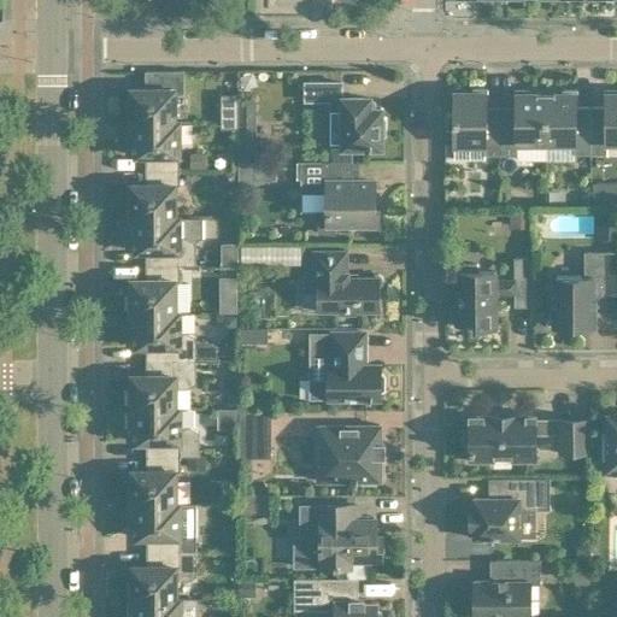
[(131,99),(128,101),(128,121),(175,121),(175,90),(177,90),(184,89),(184,77),(184,70),(146,70),(146,77),(146,87),(131,87),(131,99)]
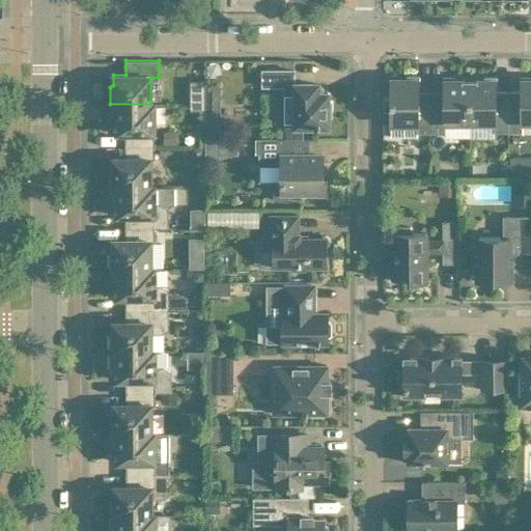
[(263,70),(263,85),(285,85),(285,121),(296,121),(296,124),(303,124),(328,124),(328,115),(331,115),(331,102),(328,102),(328,92),(318,92),(318,83),(295,83),(295,70),(263,70)]
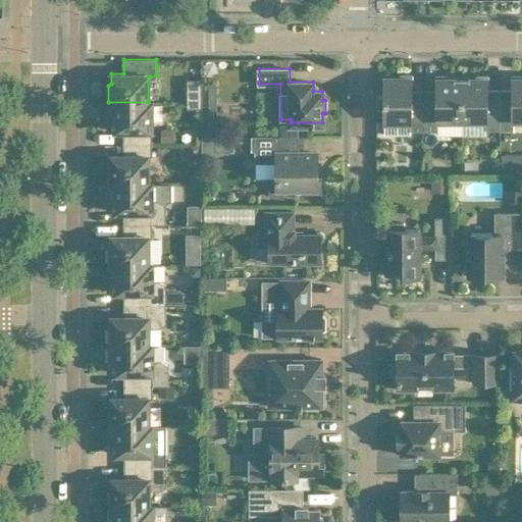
[(384,106),(384,121),(384,134),(411,134),(411,129),(424,129),(424,93),(411,93),(411,83),(413,83),(413,74),(400,74),(400,76),(384,76),(384,92),(378,92),(378,106),(384,106)]
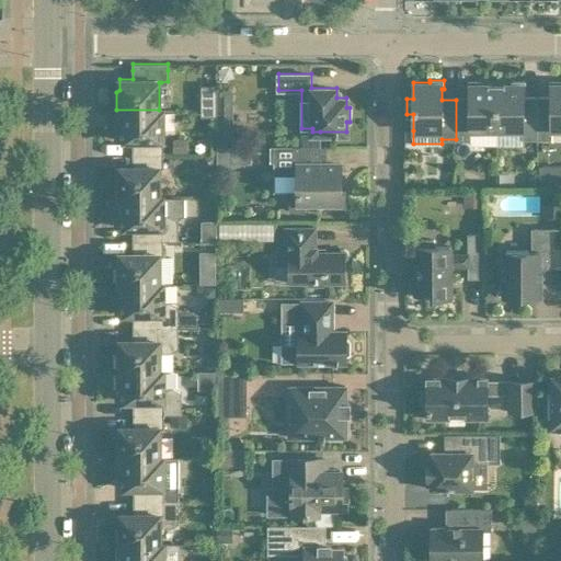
[(552,128),(560,128),(560,80),(549,80),(550,90),(551,90),(551,95),(537,95),(538,139),(552,139),(552,128)]
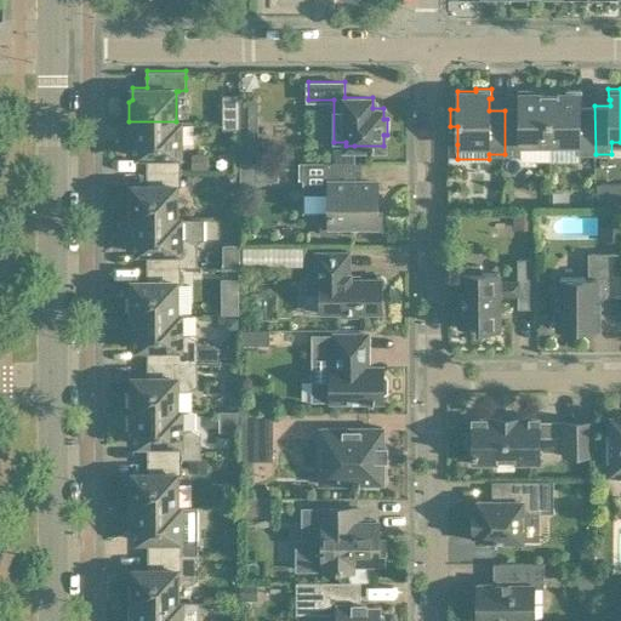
[(522,142),(550,142),(550,92),(534,93),(534,90),(518,90),(518,100),(519,100),(519,110),(505,110),(505,154),(522,154),(522,142)]
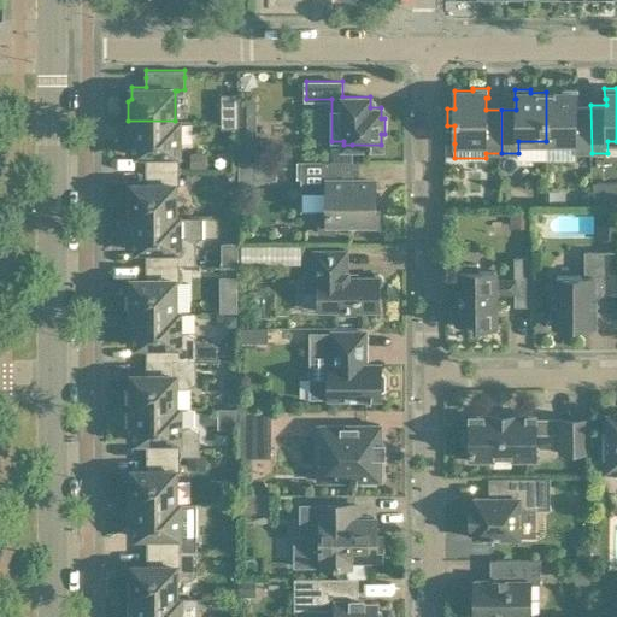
[(575,153),(592,153),(591,105),(576,105),(576,99),(577,99),(577,89),(562,89),(562,93),(546,92),(546,141),(575,141),(575,153)]
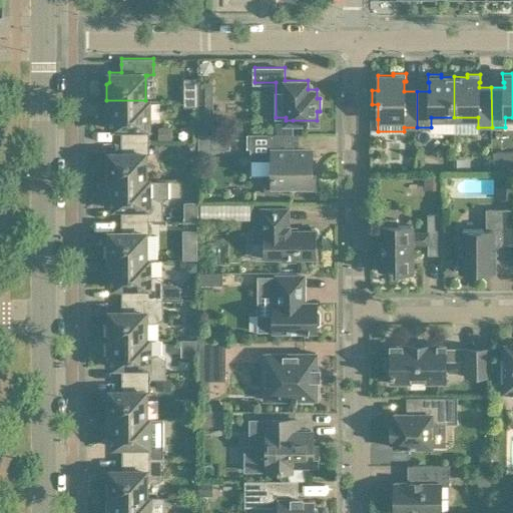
[(183,77),(183,105),(198,105),(198,77),(183,77)]
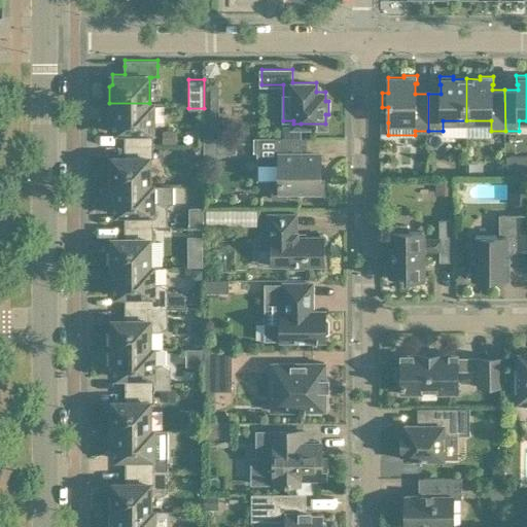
[(125,132),(125,144),(153,144),(153,103),(149,103),(109,103),(109,119),(112,121),(116,121),(115,132),(125,132)]
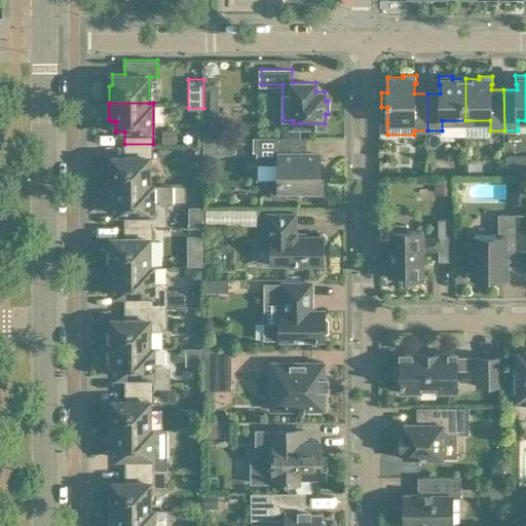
[(203,104),(203,137),(216,137),(218,137),(218,104),(203,104)]
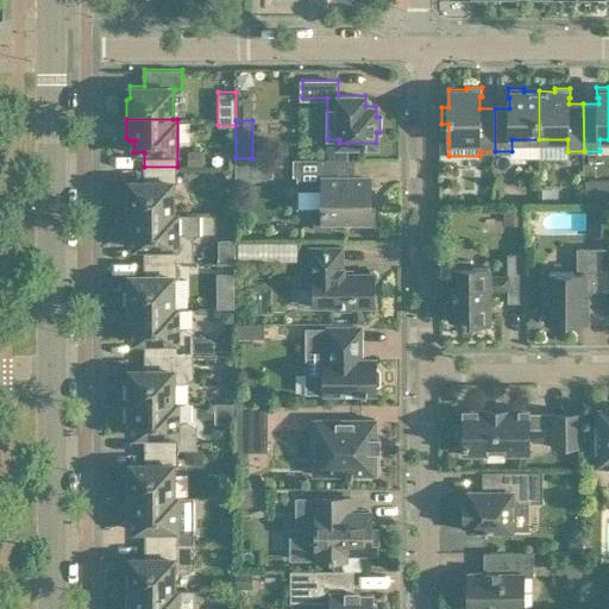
[(539,157),(539,139),(512,139),(512,151),(512,158),(539,157)]
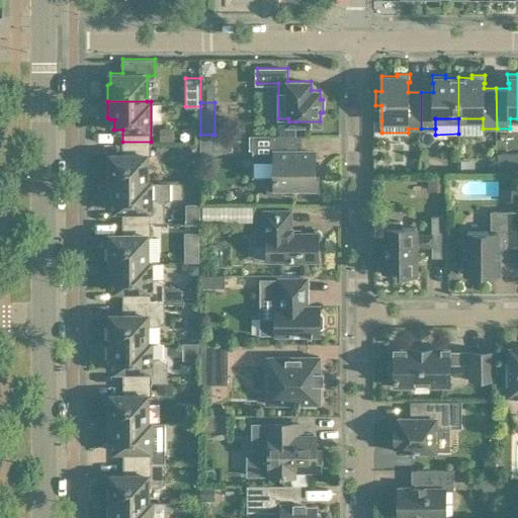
[(458,118),(458,134),(483,134),(483,128),(483,118),(458,118)]
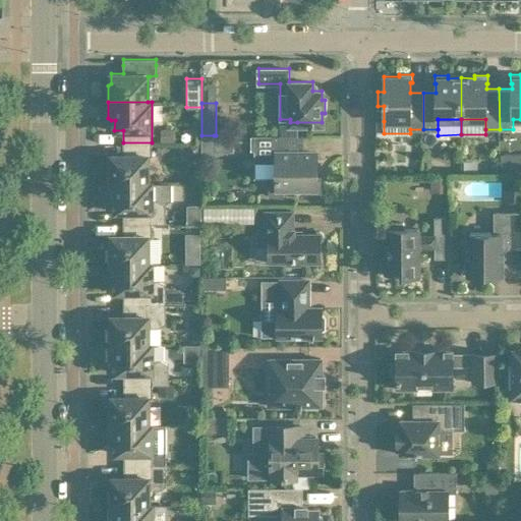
[(296,135),(297,122),(290,122),(280,122),(280,135),(283,135),(296,135)]
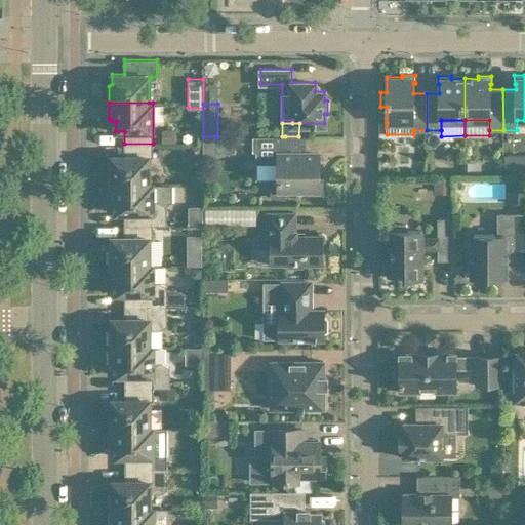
[(162,129),(162,143),(176,143),(176,129),(162,129)]
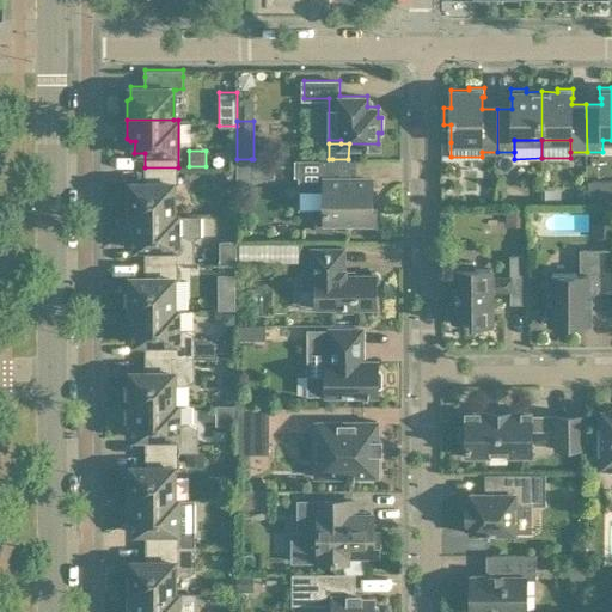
[(237,159),(237,182),(251,182),(251,159),(237,159)]
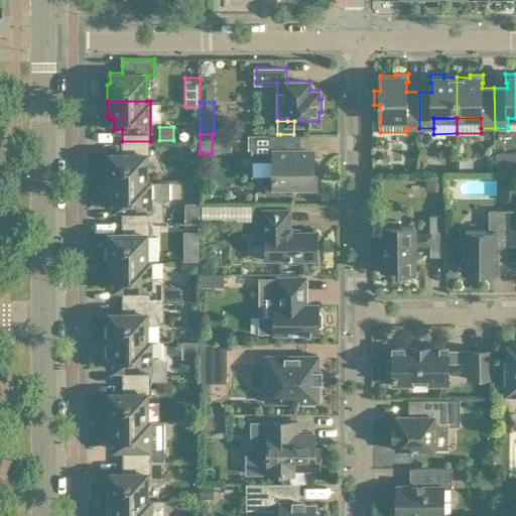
[(212,134),(212,153),(231,153),(231,134),(214,134),(212,134)]
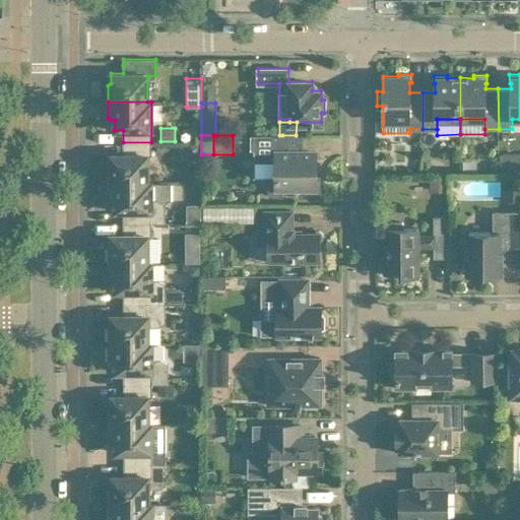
[(264,135),(250,135),(251,150),(254,150),(254,163),(275,161),(275,177),(268,177),(268,195),(285,195),(285,188),(305,188),(305,192),(321,192),(321,176),(317,176),(317,157),(317,151),(311,151),(300,151),(300,143),(300,136),(300,135),(296,135),(282,135),(279,135),(264,135)]
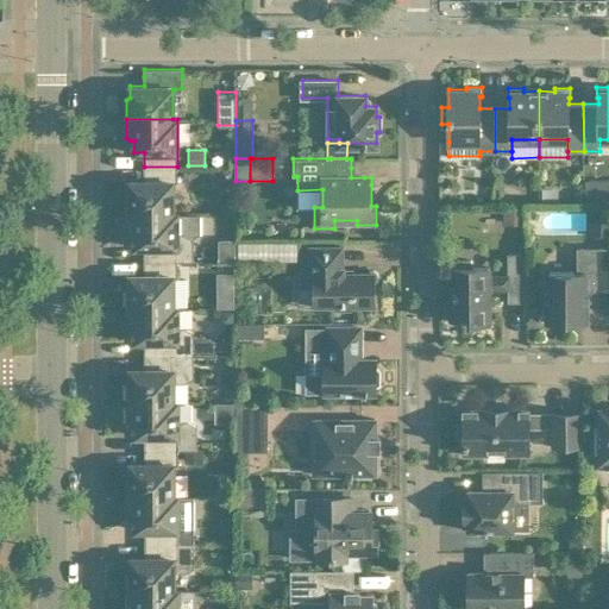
[(126,194),(126,213),(177,213),(177,212),(174,212),(173,182),(177,182),(177,167),(144,167),(144,180),(130,180),(130,193),(126,194)]
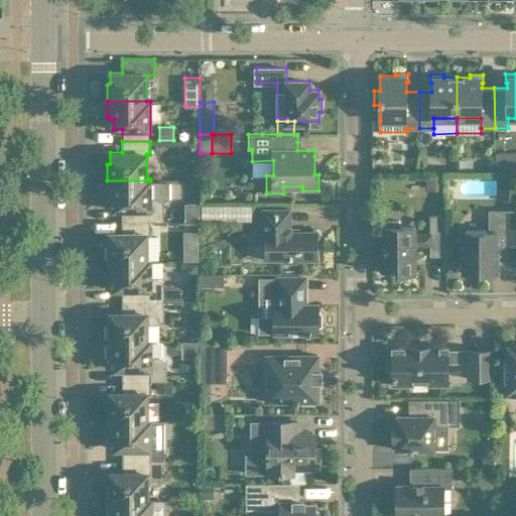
[(186,142),(186,148),(190,153),(199,153),(199,142),(186,142)]
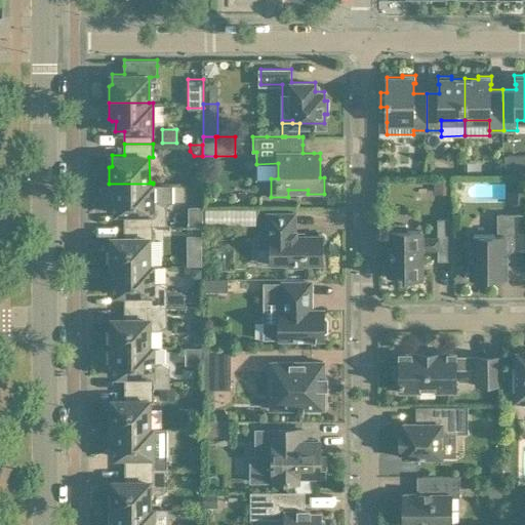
[(505,172),(524,171),(524,156),(505,156),(505,172)]
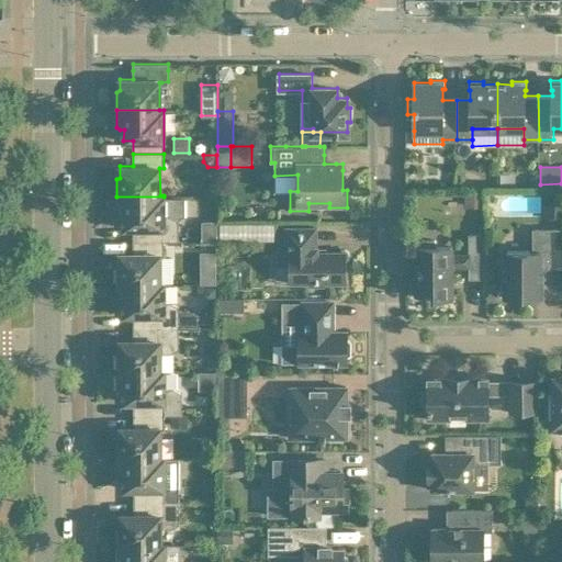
[(298,175),(274,176),(274,191),(290,191),(298,191),(298,175)]
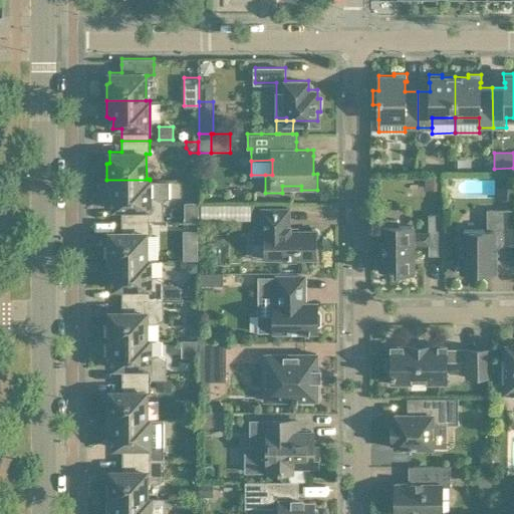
[(486,161),(482,165),(482,170),(492,170),(492,161),(486,161)]
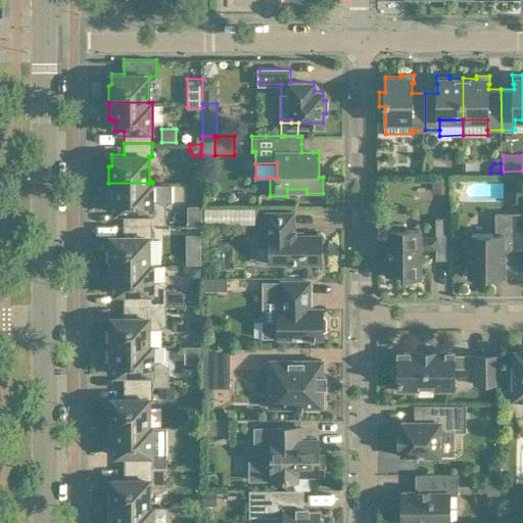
[(448,178),(433,178),(433,193),(448,192),(448,178)]
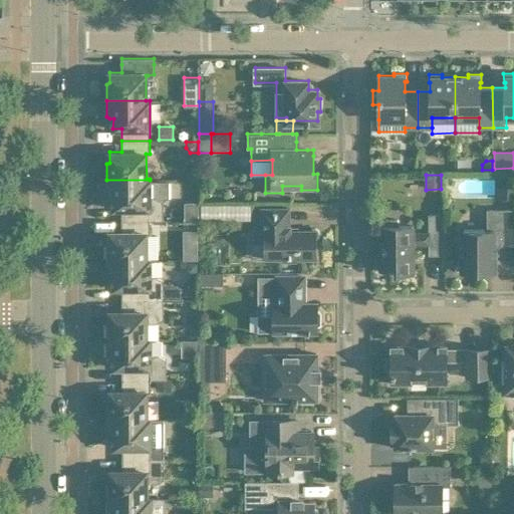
[(513,175),(499,176),(499,187),(513,187),(513,175)]
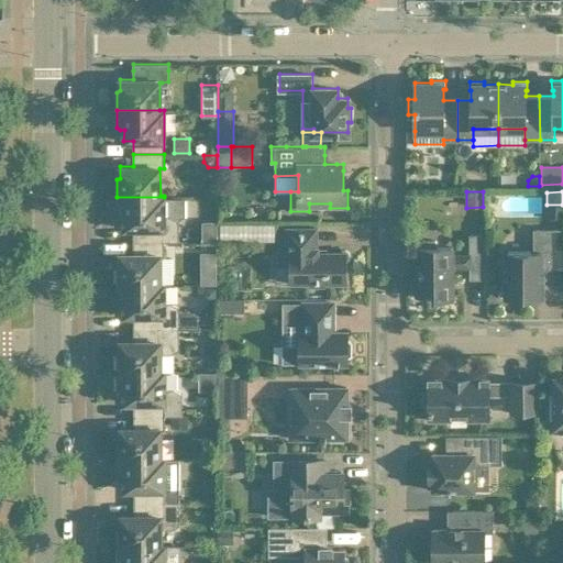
[(133,228),(133,241),(164,241),(178,241),(178,219),(185,216),(185,196),(164,196),(164,197),(117,197),(117,214),(120,217),(124,217),(124,228),(133,228)]
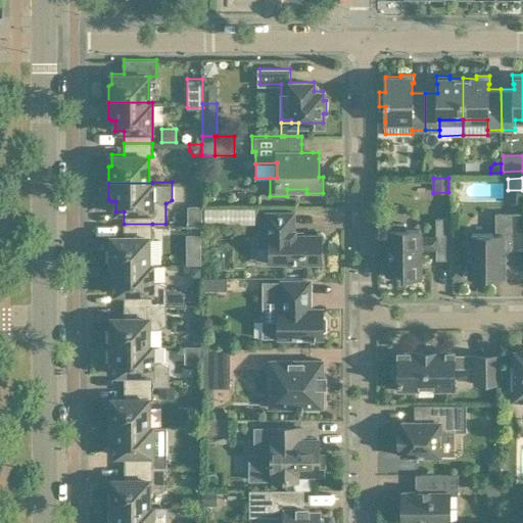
[(187,206),(186,224),(201,225),(201,206),(187,206)]
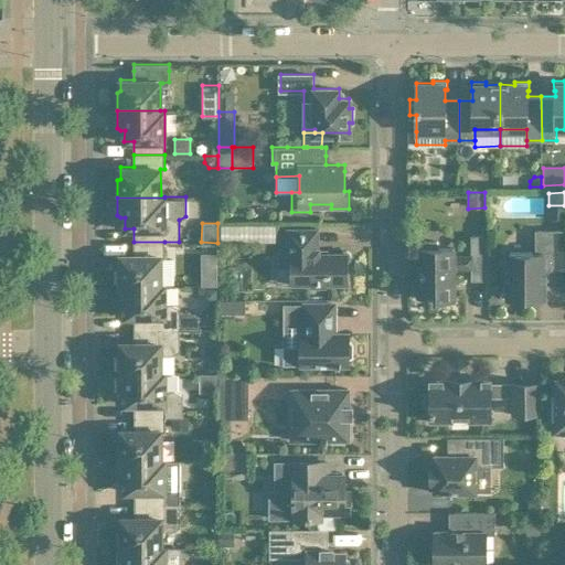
[(259,224),(221,224),(221,242),(259,242),(259,224)]
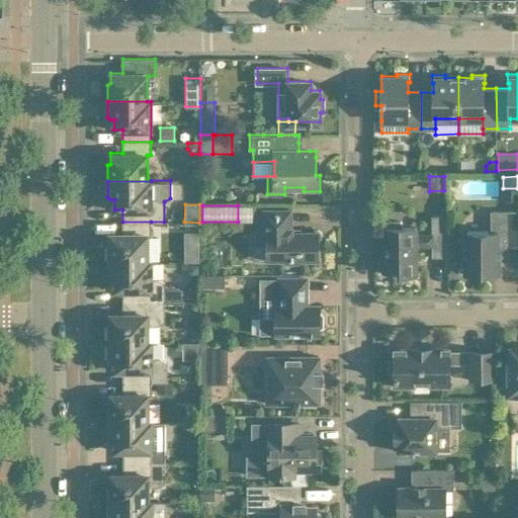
[(285,260),(285,262),(299,262),(299,260),(320,260),(320,239),(321,238),(322,237),(322,236),(322,235),(322,234),(322,233),(322,232),(321,231),(321,230),(320,230),(318,229),(317,229),(315,229),(314,230),(313,230),(312,231),(293,231),(293,227),(291,227),(291,209),(264,209),(264,234),(266,234),(266,246),(266,260),(285,260)]
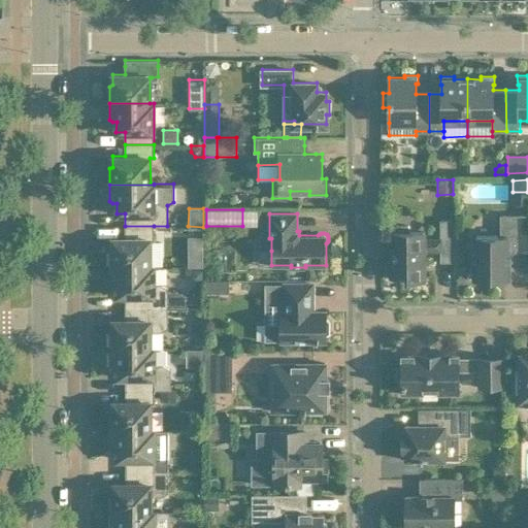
[(473,237),(473,258),(473,278),(508,277),(508,251),(527,251),(527,213),(500,213),(500,236),(473,237)]
